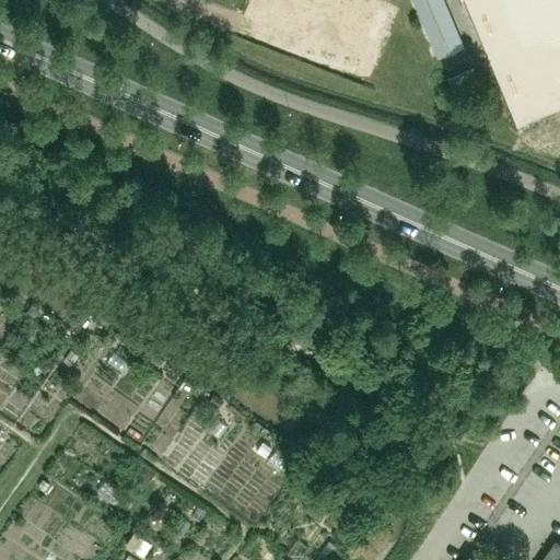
[(463,46),(443,0),(413,0),(438,57),(463,46)]
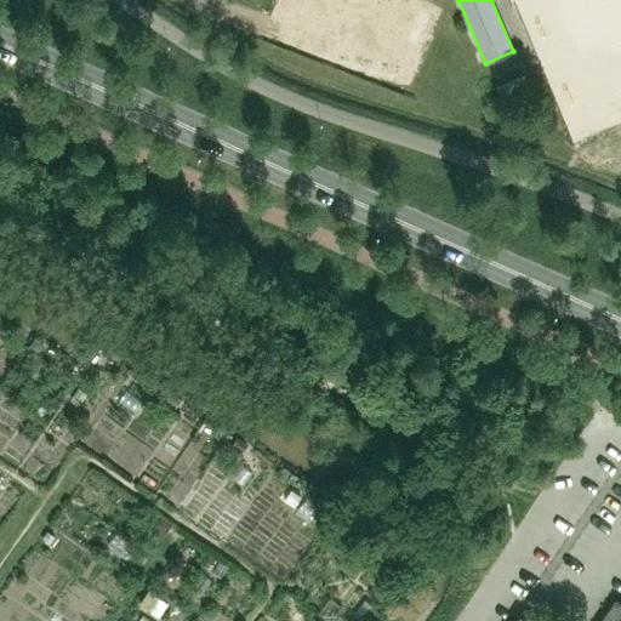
[(78,387),(69,399),(78,405),(87,393),(78,387)]
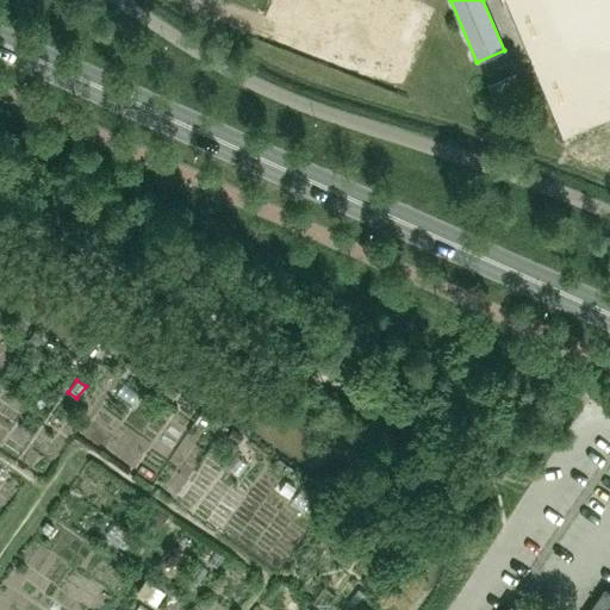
[(232,428),(226,436),(236,443),(243,435),(232,428)]
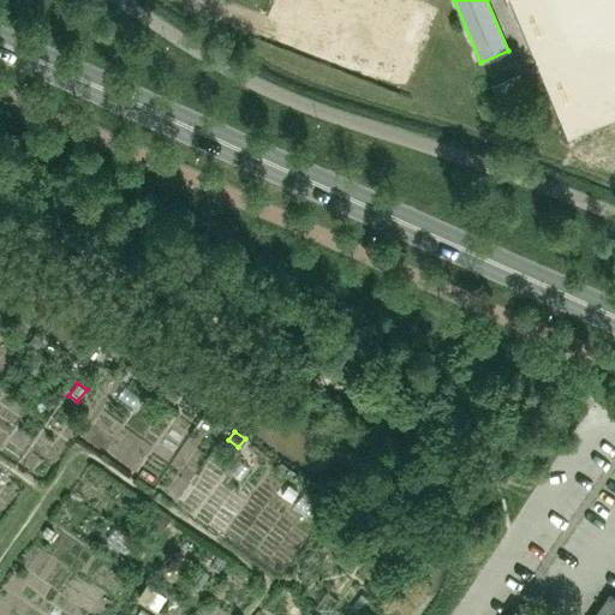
[(293,513),(310,521),(317,506),(300,497),(293,513)]
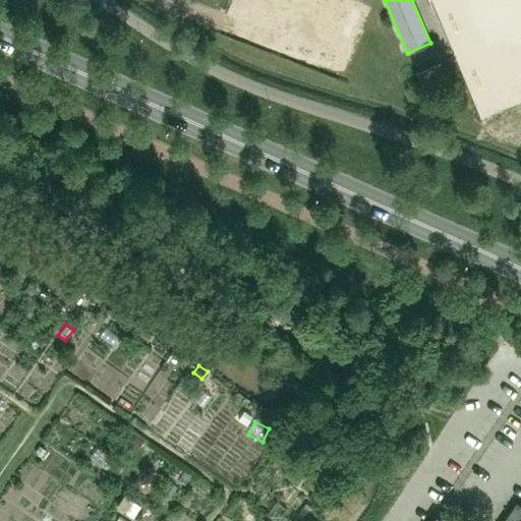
[(122,498),(113,510),(121,516),(116,520),(133,520),(141,511),(122,498)]
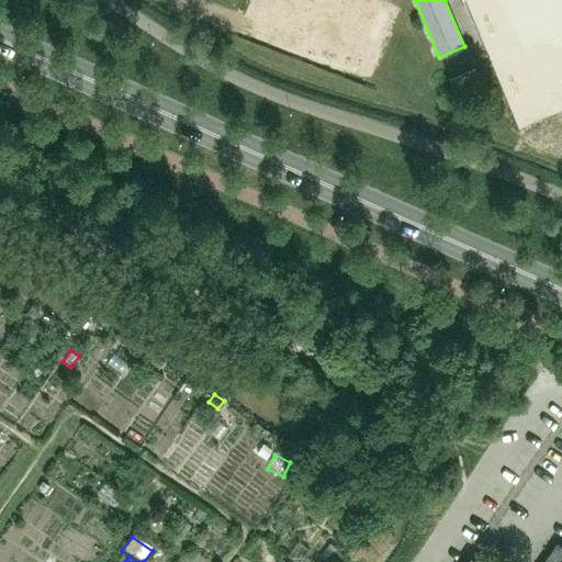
[(557,561),(561,561),(561,544),(557,541),(547,555),(557,561)]
